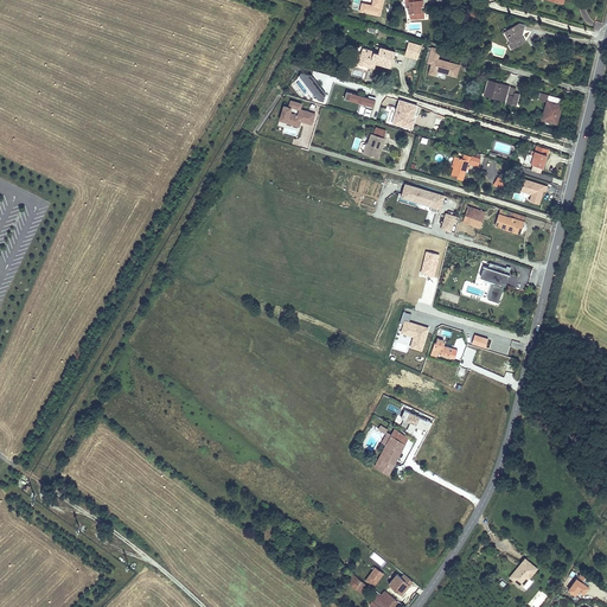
[(403,0),(403,1),(409,1),(409,7),(407,7),(407,13),(409,14),(409,19),(422,19),(422,12),(420,12),(420,10),(419,10),(417,6),(422,6),(421,0),(403,0)]
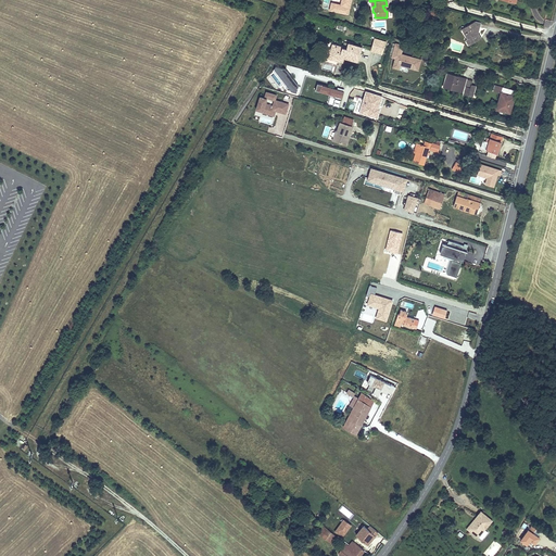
[(476,29),(477,29),(479,25),(472,23),(462,28),(464,34),(463,34),(466,39),(464,41),(467,47),(479,40),(476,36),(475,34),(476,29)]
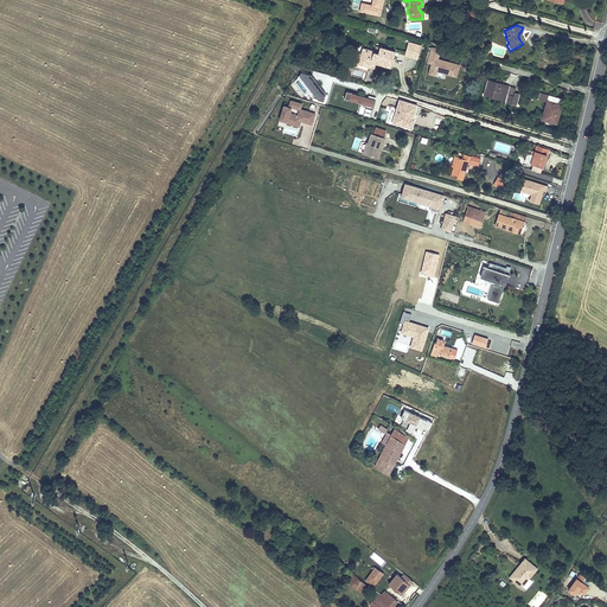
[(404,55),(417,59),(422,45),(409,40),(404,55)]
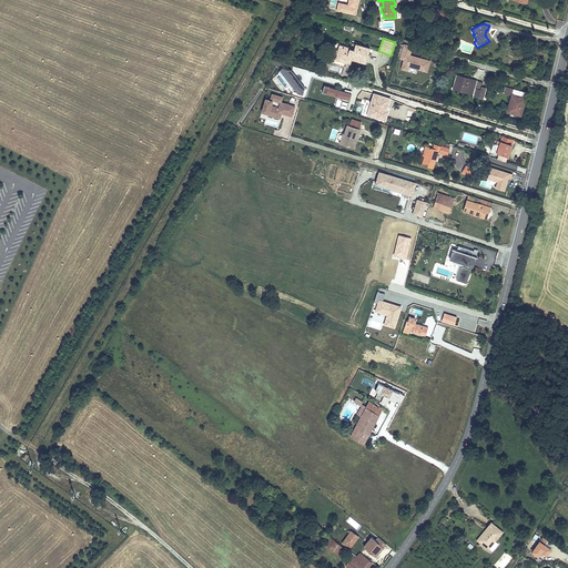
[(414,46),(405,42),(401,58),(404,59),(401,69),(409,71),(411,67),(428,72),(432,60),(412,54),(414,46)]
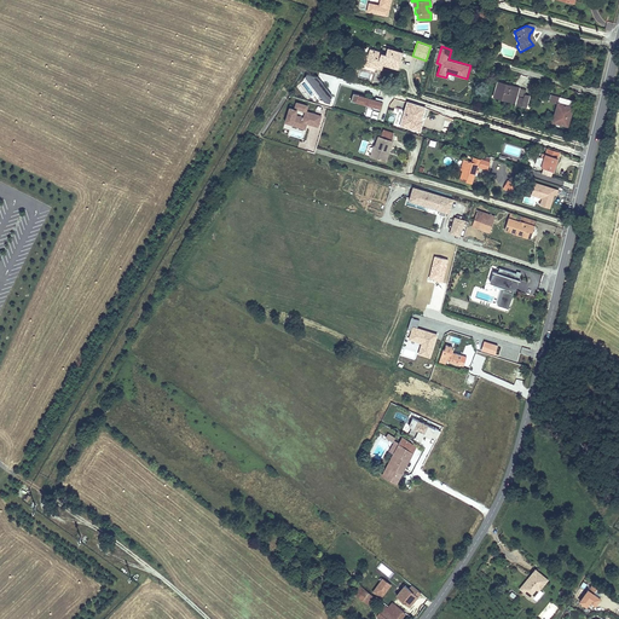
[(392,58),(375,52),(374,56),(363,52),(359,67),(375,71),(375,68),(388,71),(392,58)]
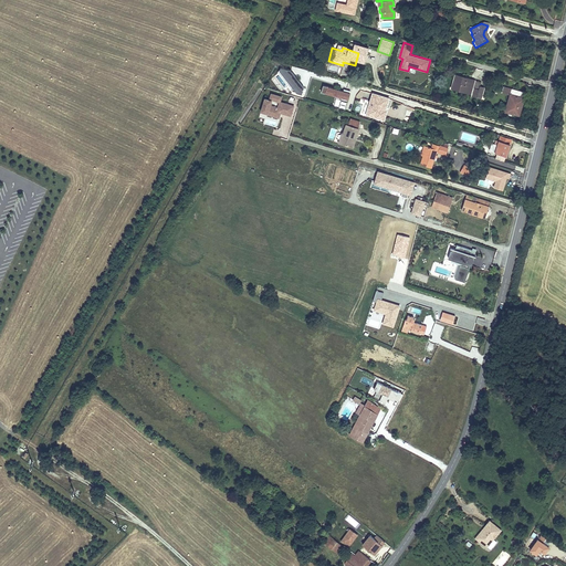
[(305,90),(286,64),(278,71),(296,95),(305,90)]
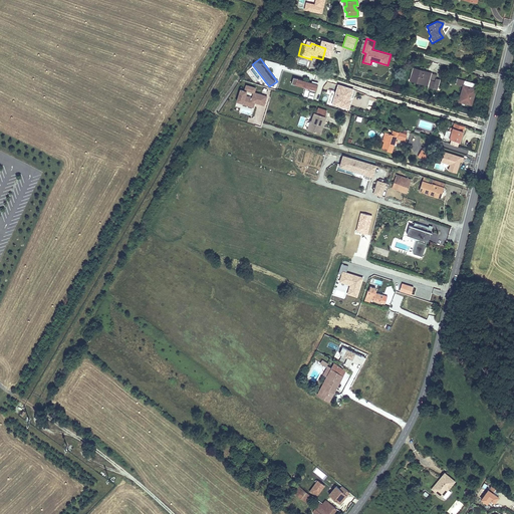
[(430,73),(421,70),(420,73),(412,71),(409,81),(426,86),(430,73)]
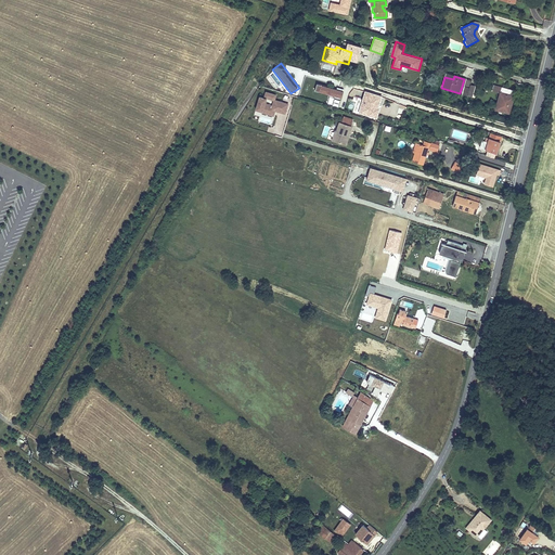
[(341,98),(344,89),(319,84),(317,91),(341,98)]
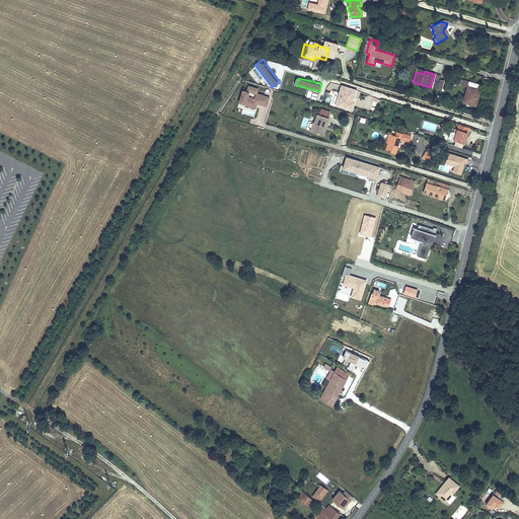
[(473,107),(475,97),(479,98),(483,87),(469,83),(463,103),(473,107)]
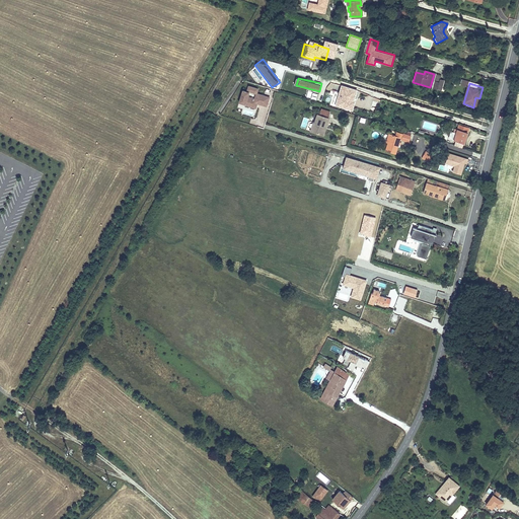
[(242,89),(239,103),(256,107),(257,104),(268,106),(271,96),(257,93),(260,87),(248,85),(247,90),(242,89)]
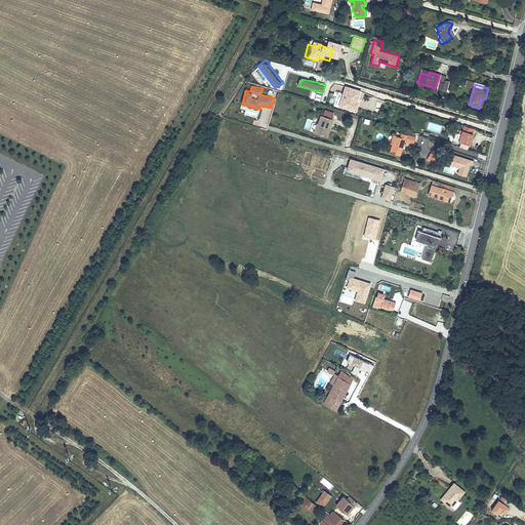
[(360,93),(345,88),(339,105),(355,110),(360,93)]
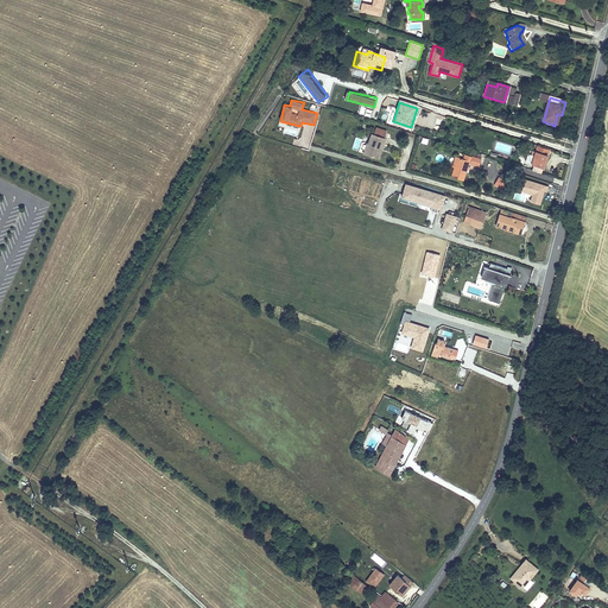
[(385,135),(387,130),(377,126),(374,132),(385,135)]
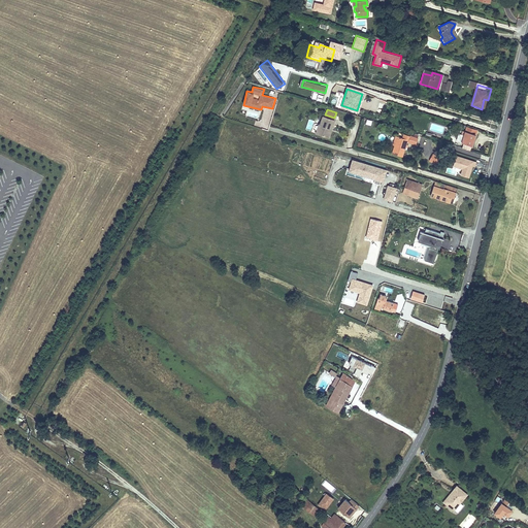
[(316,134),(326,137),(329,129),(331,130),(334,121),(323,117),(320,125),(319,125),(316,134)]
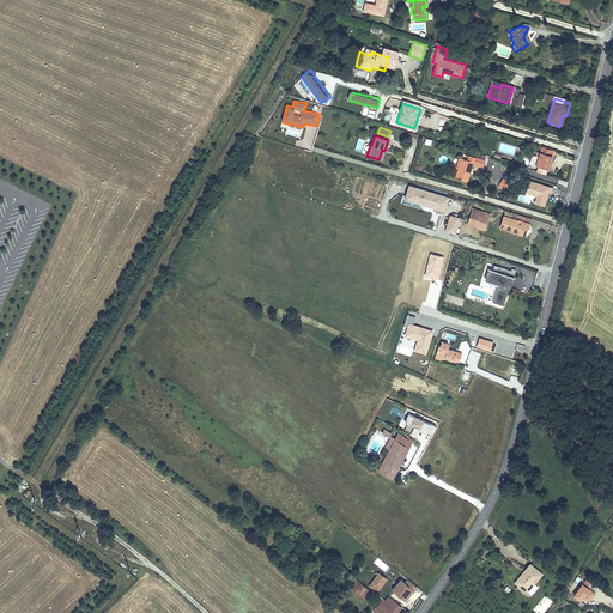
[(554,152),(542,149),(539,157),(533,156),(530,165),(548,170),(554,152)]
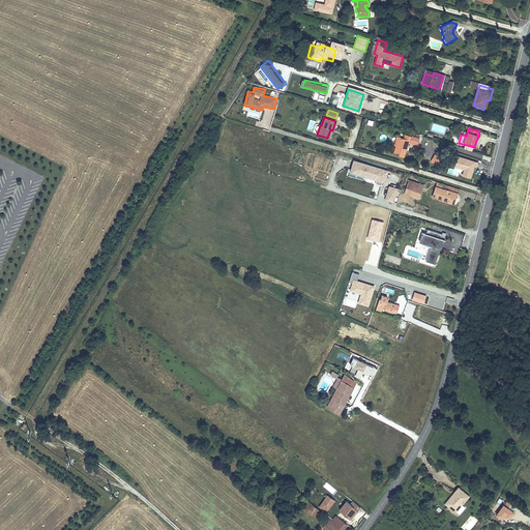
[(399,138),(395,148),(392,155),(403,158),(406,149),(408,150),(409,147),(407,146),(409,142),(410,143),(411,139),(405,137),(404,140),(399,138)]
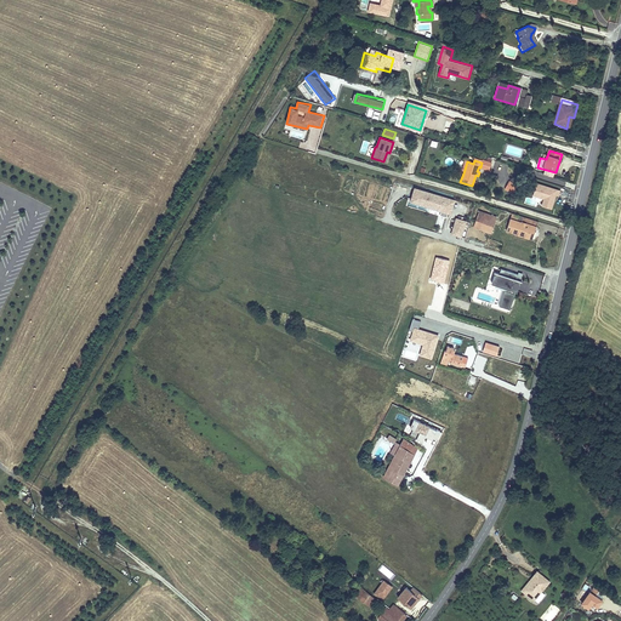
[(514,188),(516,183),(508,180),(503,189),(513,194),(516,189),(514,188)]
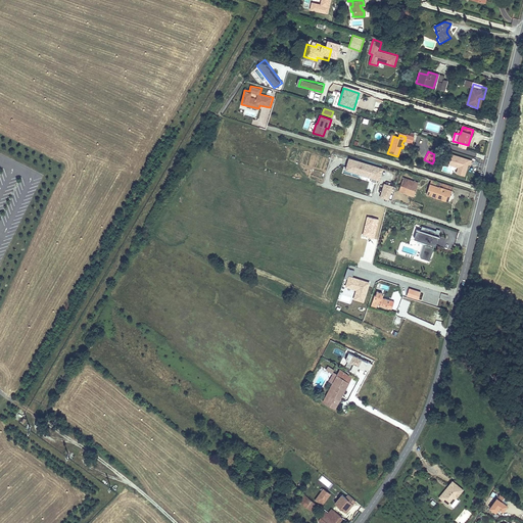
[(455,174),(465,177),(470,159),(472,159),(472,158),(448,151),(446,157),(449,158),(447,164),(457,168),(455,174)]
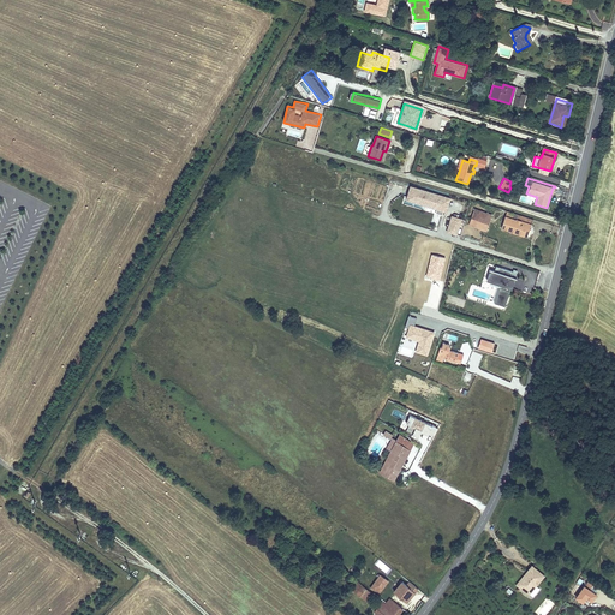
[(446,214),(451,197),(408,185),(405,202),(446,214)]
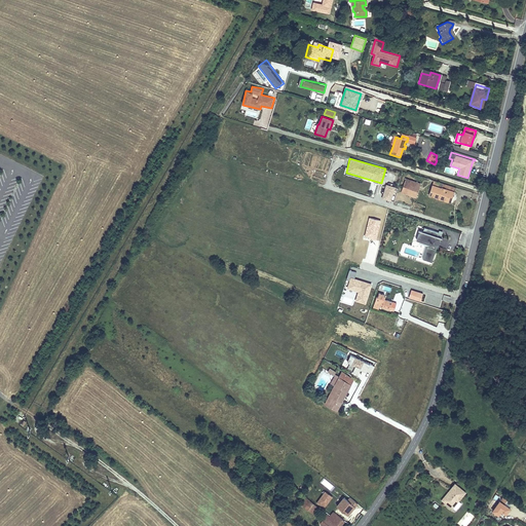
[(450,203),(454,188),(434,181),(428,196),(450,203)]
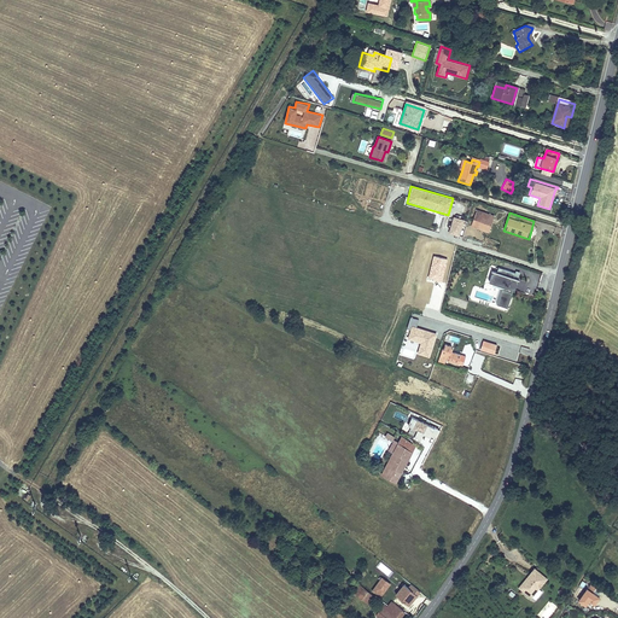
[(453,216),(448,233),(459,237),(465,220),(453,216)]
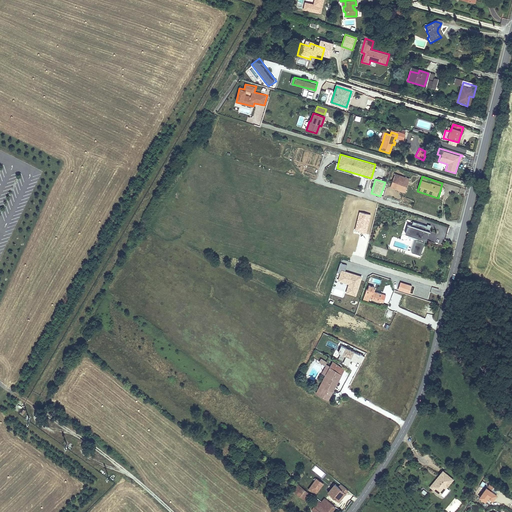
[(397,185),(408,189),(409,183),(399,180),(397,185)]
